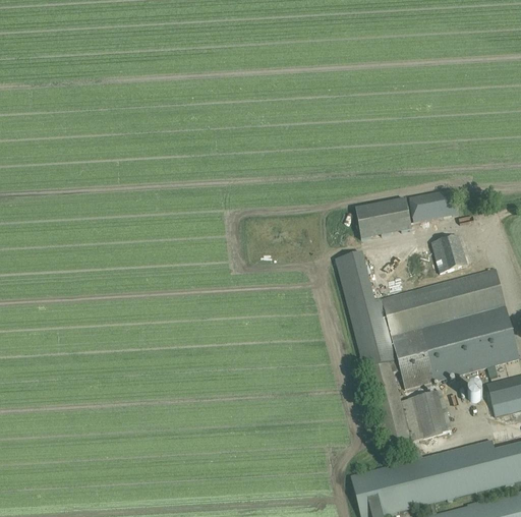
[(409,197),(413,221),(449,214),(459,213),(454,188),(444,190),(409,197)]
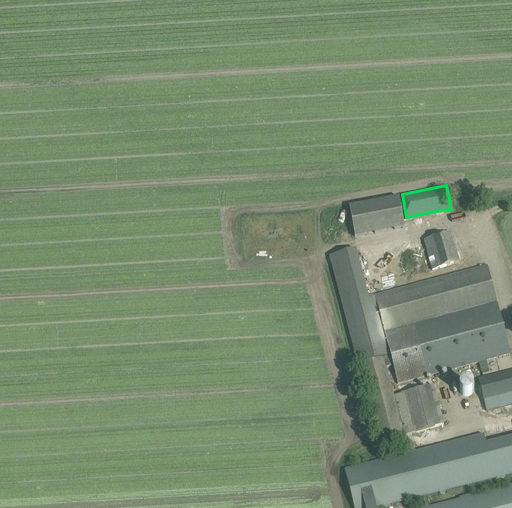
[(349,203),(355,234),(404,224),(399,194),(349,203)]
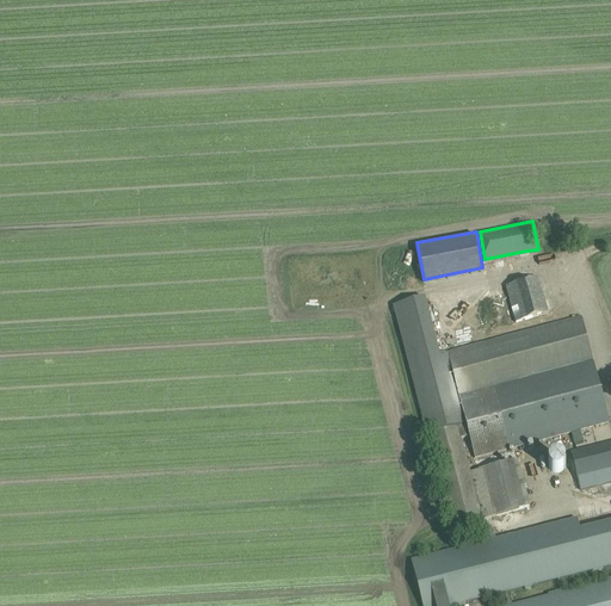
[(505,283),(517,319),(548,309),(537,273),(505,283)]
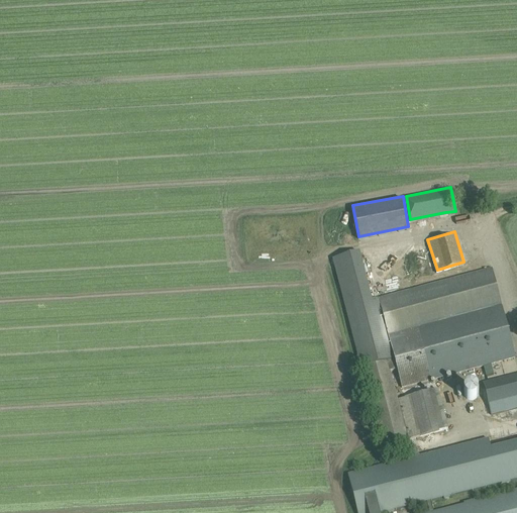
[(358,249),(333,257),(362,364),(363,364),(394,354),(390,339),(384,314),(379,295),(371,297),(358,249)]
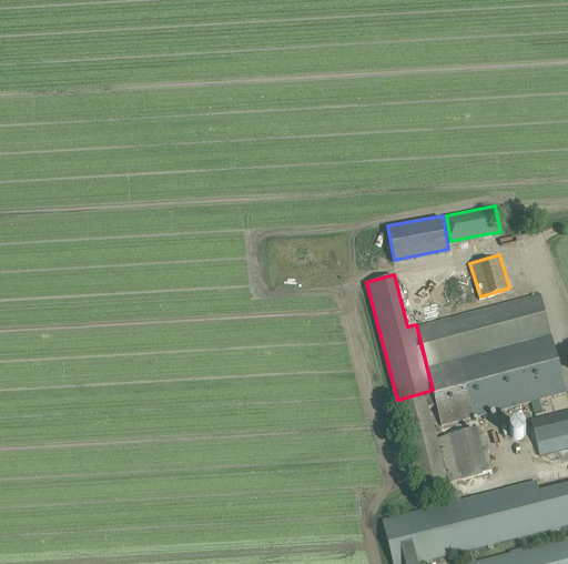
[(433,390),(398,400),(422,487),(444,481),(449,480),(493,469),(480,424),(437,436),(429,404),(436,402),(442,422),(531,399),(533,399),(539,396),(555,392),(566,390),(550,332),(540,291),(416,324),(422,345),(428,373),(433,390)]
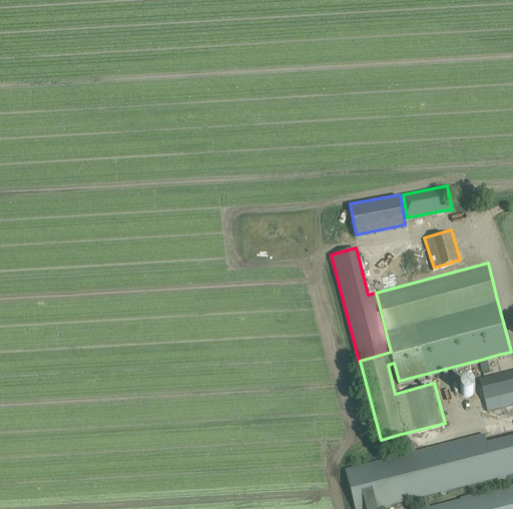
[(512,402),(512,367),(481,376),(488,408),(512,402)]
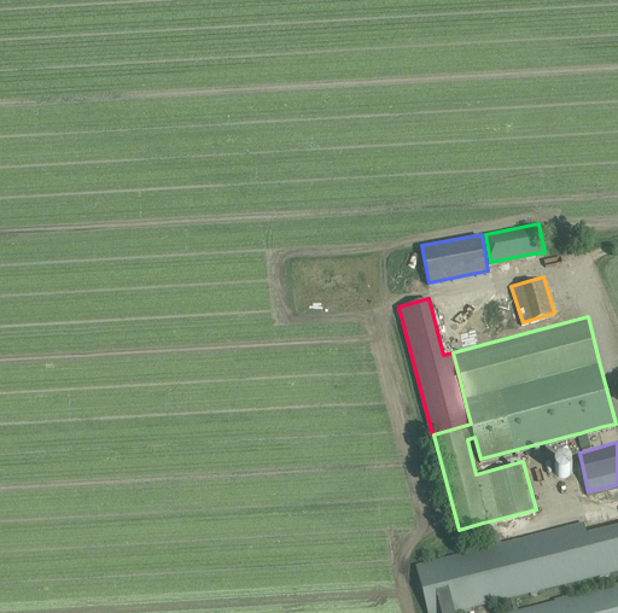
[(497,543),(415,562),(427,612),(441,612),(442,612),(454,612),(454,609),(509,595),(513,607),(518,606),(517,600),(516,594),(530,590),(531,593),(541,590),(541,588),(599,572),(600,574),(610,572),(610,570),(617,567),(617,523),(586,531),(583,521),(502,541),(497,543)]
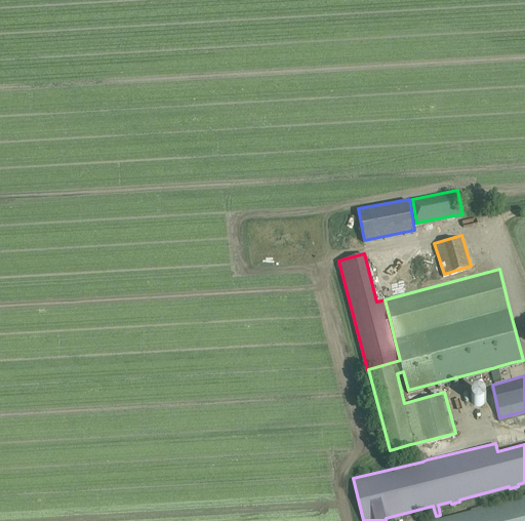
[(415,443),(410,444),(422,462),(427,459),(415,443)]
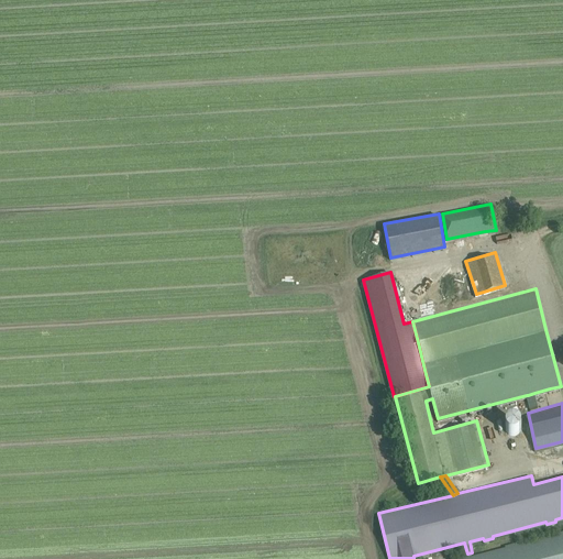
[(562,558),(562,528),(556,530),(556,533),(516,543),(516,541),(505,544),(505,546),(472,554),(472,552),(467,554),(466,554),(455,556),(456,558),(453,558),(562,558)]
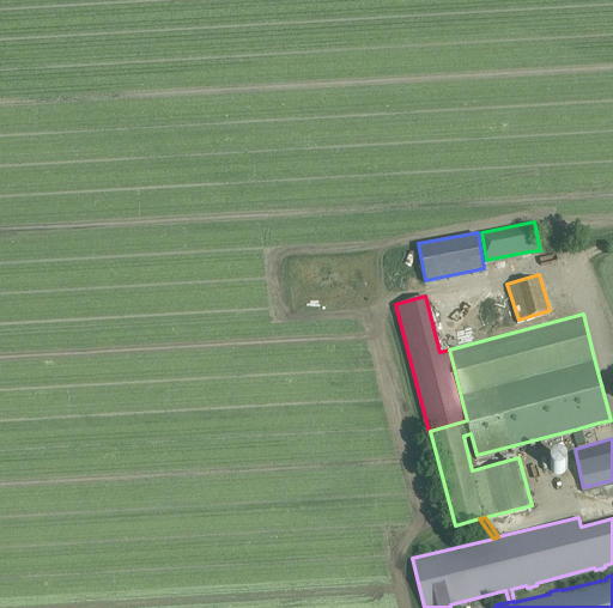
All buildings are outlined.
